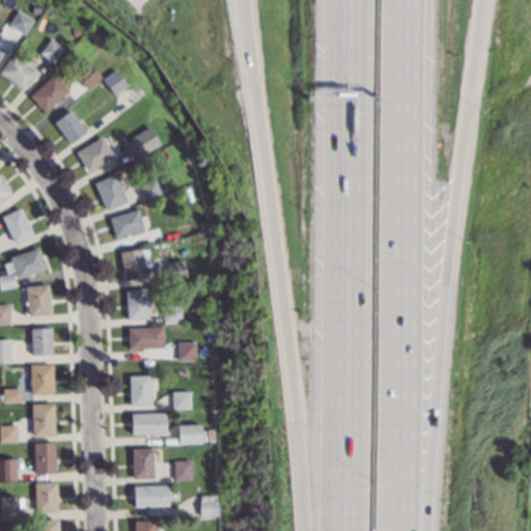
[(33,19),(24,33),(8,24),(18,9),(33,19)]
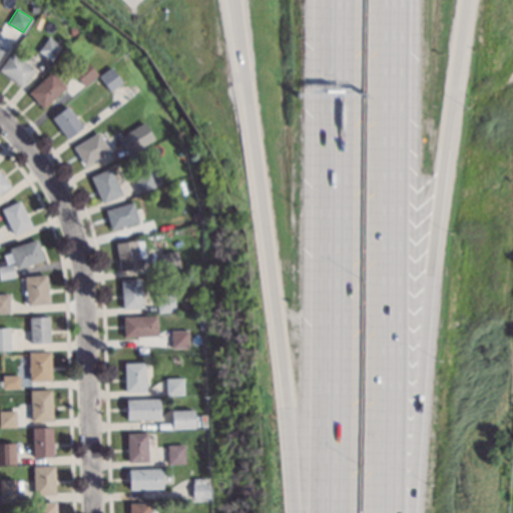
[(78,33),(71,35),(69,28),(76,26),(78,33)]
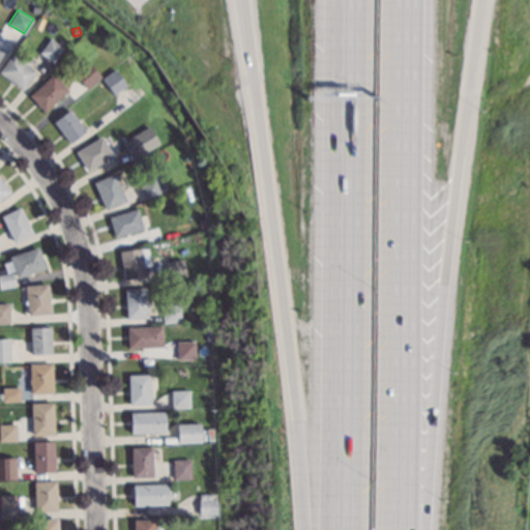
[(63,47),(53,62),(39,53),(50,37),(63,47)]
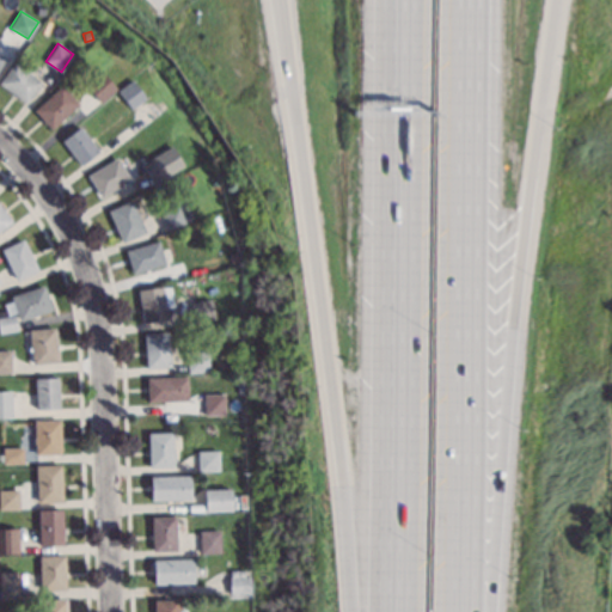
[(144,61),(139,66),(133,60),(138,55),(144,61)]
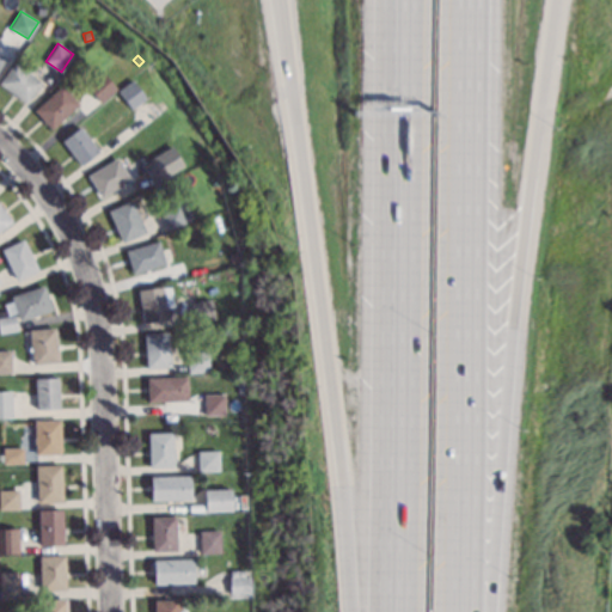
[(28,72),(31,67),(36,71),(32,75),(41,83),(26,104),(0,85),(0,80),(13,62),(28,72)]
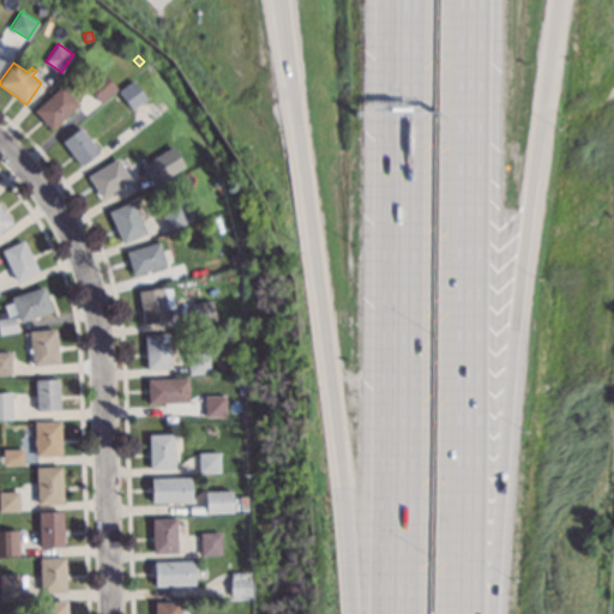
[(148,100),(133,109),(119,90),(133,79),(148,100)]
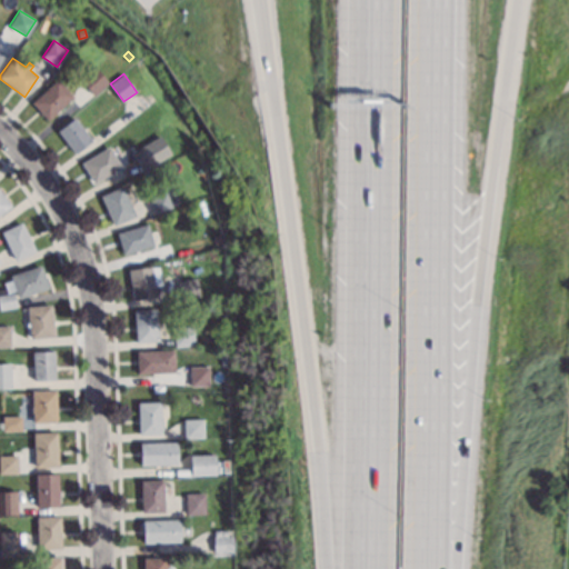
[(102,88),(89,100),(79,90),(92,77),(102,88)]
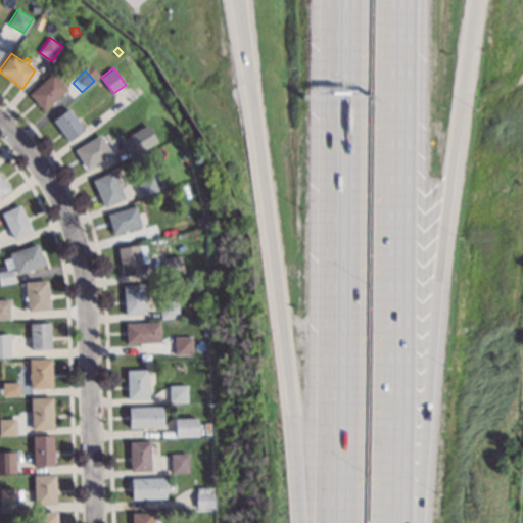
[(66,89),(43,110),(29,95),(52,73),(66,89)]
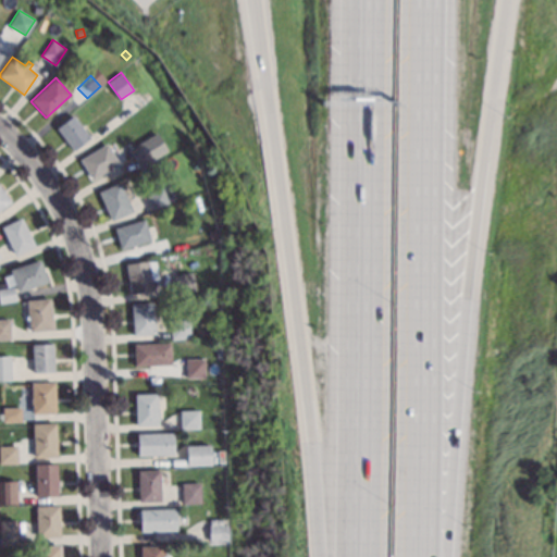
[(90,137),(74,150),(56,127),(72,114),(90,137)]
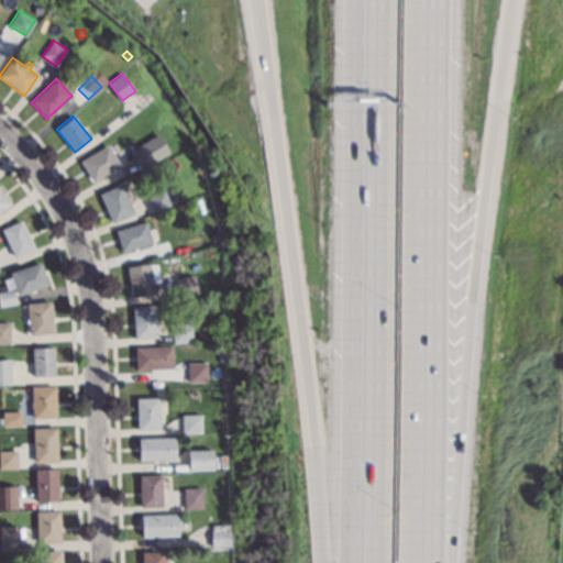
[(157,159),(142,169),(132,153),(146,143),(157,159)]
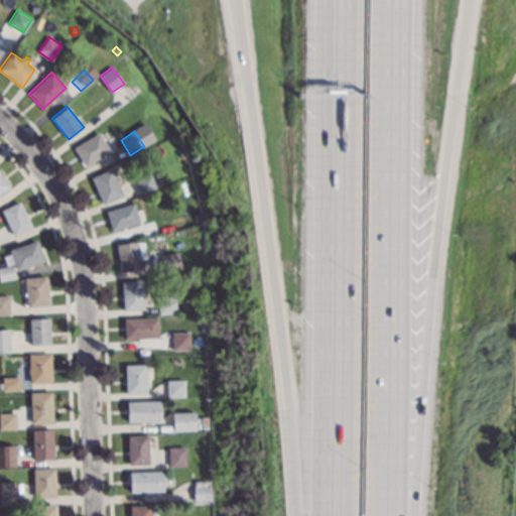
[(110,151),(85,166),(74,146),(98,132),(110,151)]
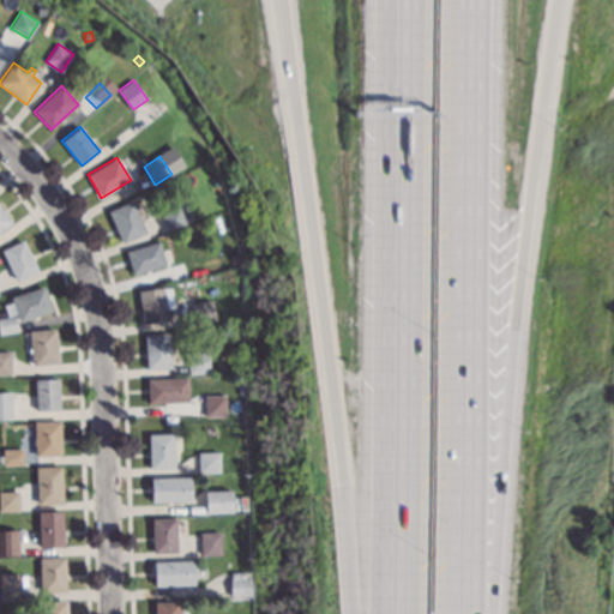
[(145,233),(121,242),(107,211),(132,200),(145,233)]
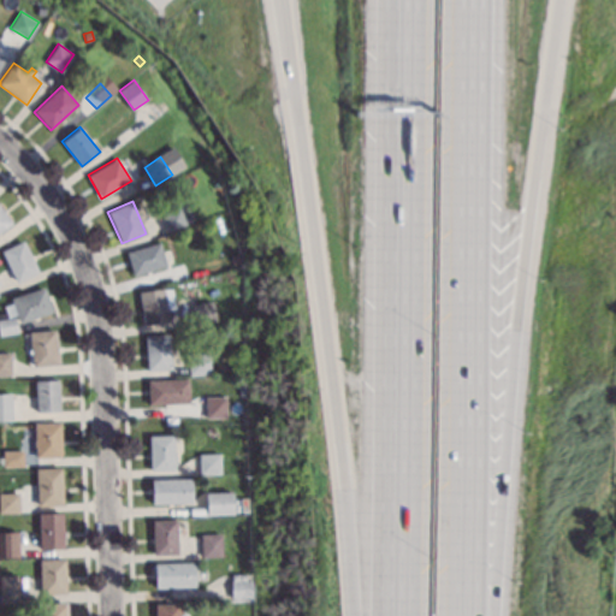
[(0,205),(12,223),(0,231),(0,205)]
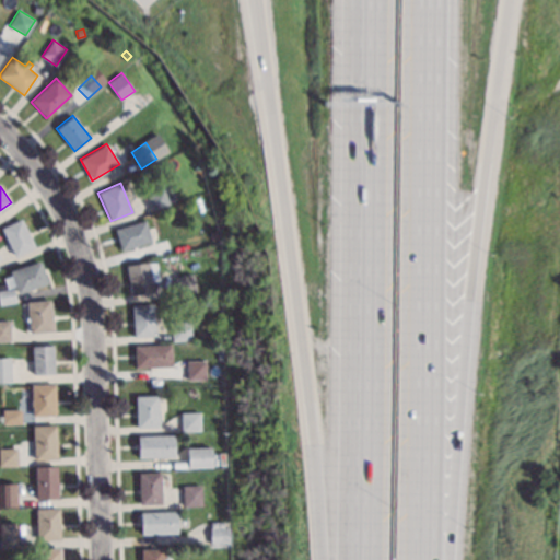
[(168,203),(153,210),(147,195),(162,188),(168,203)]
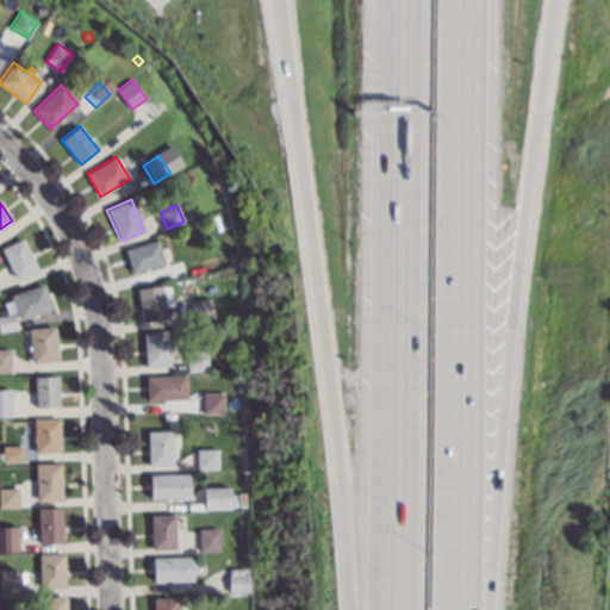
[(38,268),(17,280),(0,249),(23,237),(38,268)]
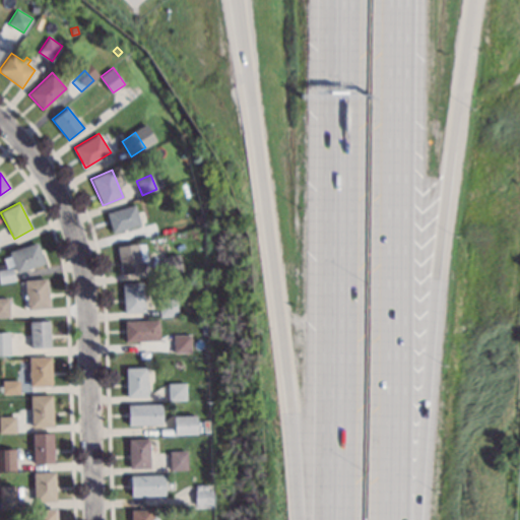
[(140,224),(112,233),(106,212),(134,204),(140,224)]
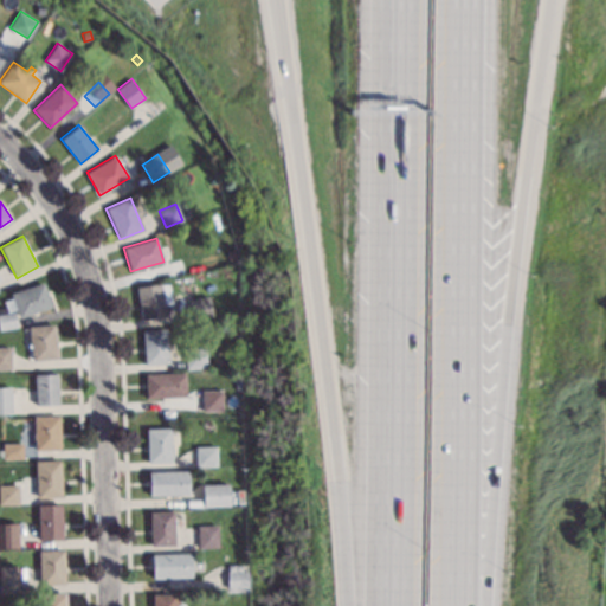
[(236,258),(229,260),(226,251),(233,249),(236,258)]
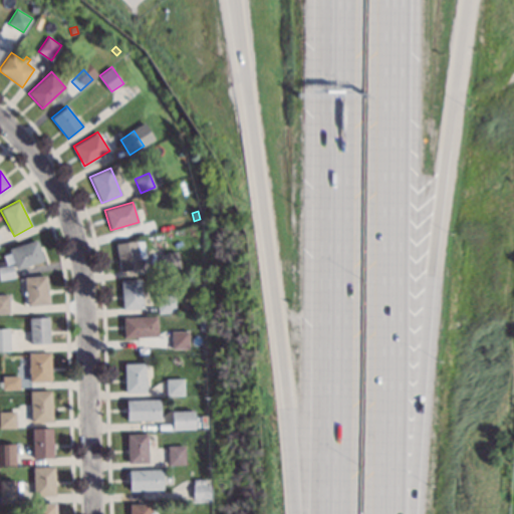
[(43,260),(16,269),(9,248),(37,239),(43,260)]
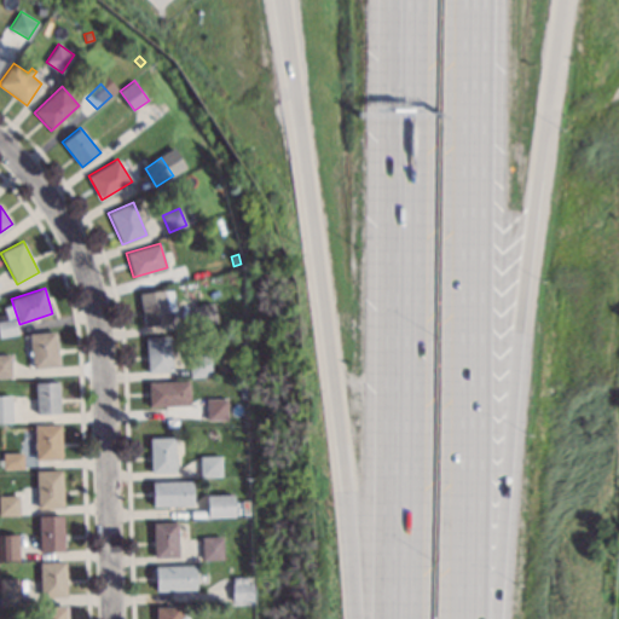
[(165,290),(172,289),(175,310),(167,311),(169,322),(144,327),(138,293),(163,289),(165,290)]
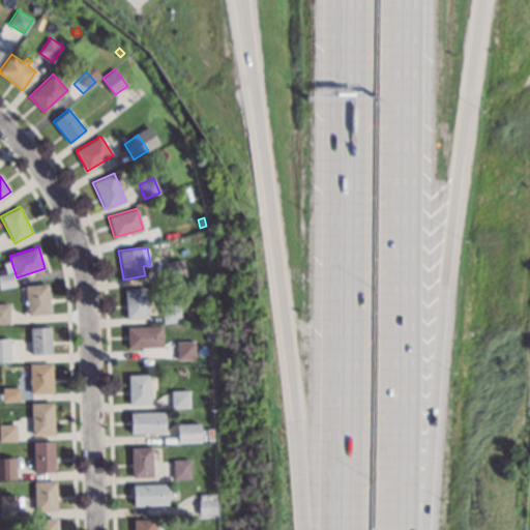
[(186,276),(168,280),(165,261),(182,258),(186,276)]
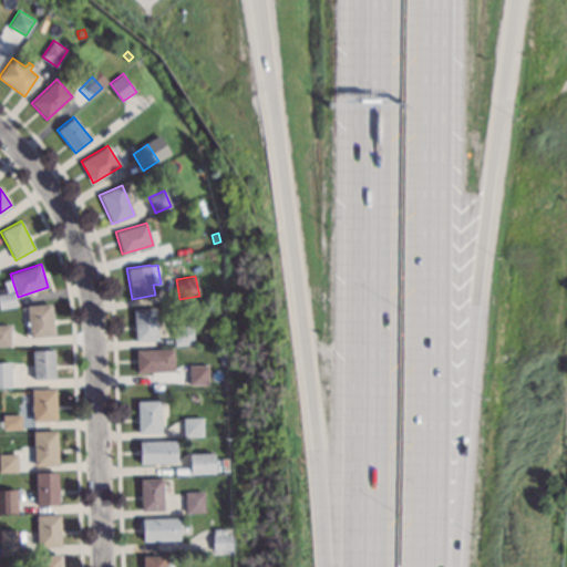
[(13,288),(8,290),(4,282),(11,280),(13,288)]
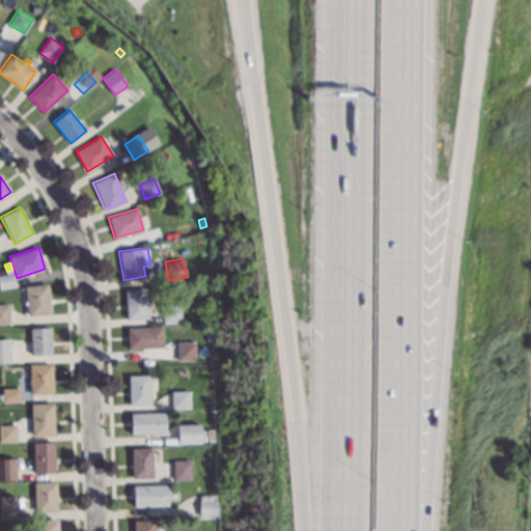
[(15,286),(0,287),(0,275),(14,274),(15,286)]
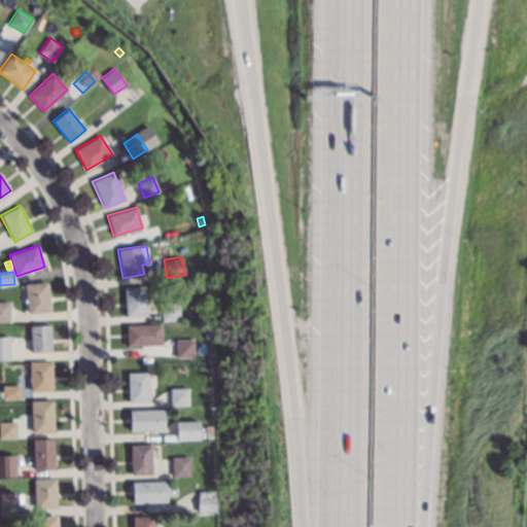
[(50,311),(27,313),(24,284),(47,282),(50,311)]
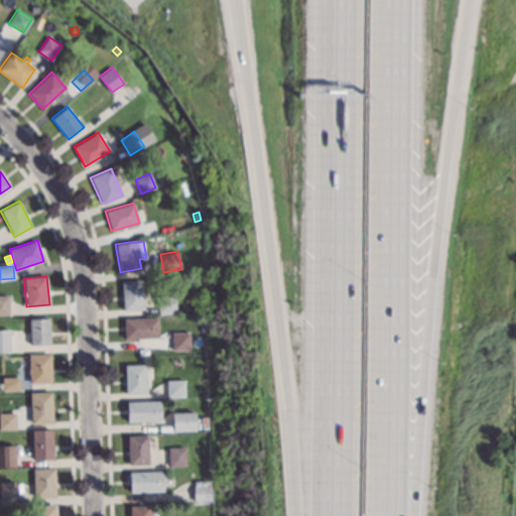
[(143,308),(123,310),(120,281),(141,279),(143,308)]
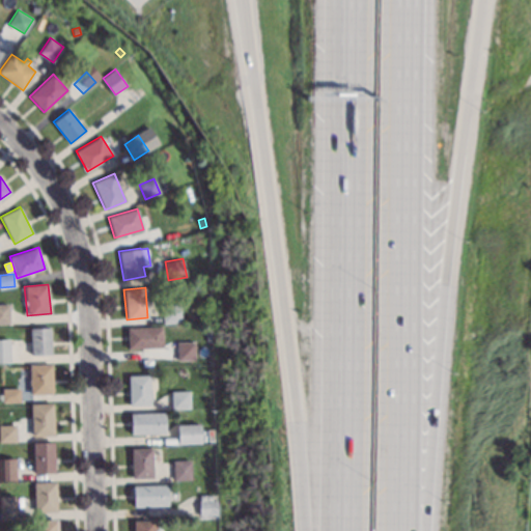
[(182,323),(163,324),(161,304),(179,303),(182,323)]
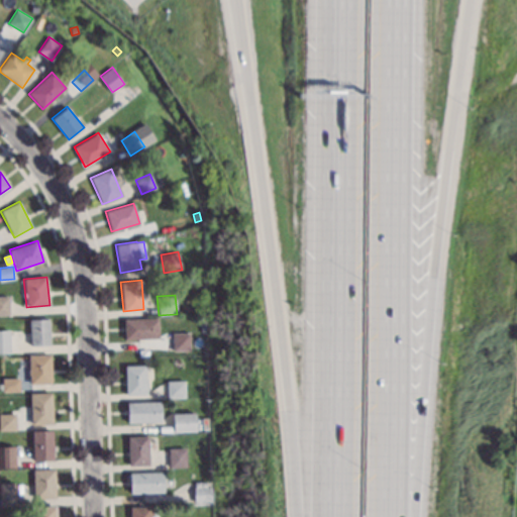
[(9,314),(0,314),(0,296),(8,296),(9,314)]
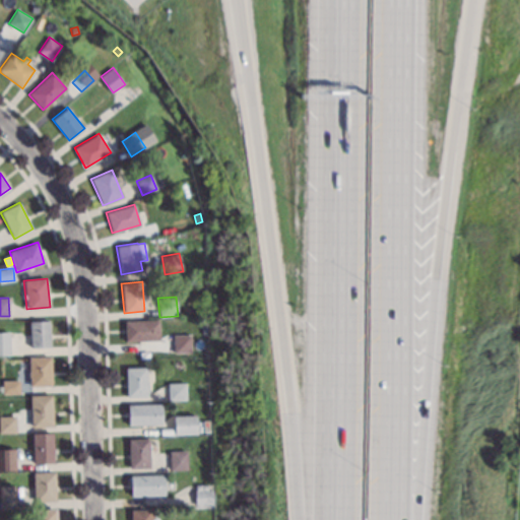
[(158,319),(159,340),(124,341),(123,320),(158,319)]
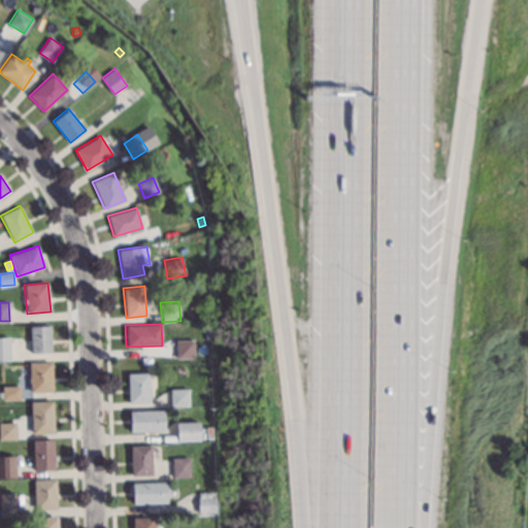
[(51,353),(30,354),(29,326),(50,325),(51,353)]
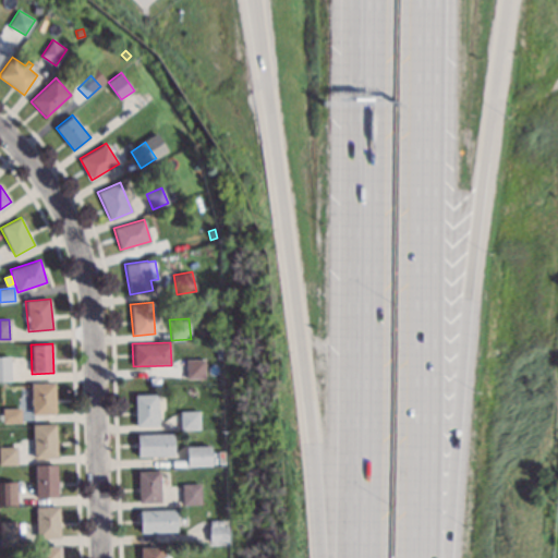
[(205,378),(185,378),(184,359),(204,358),(205,378)]
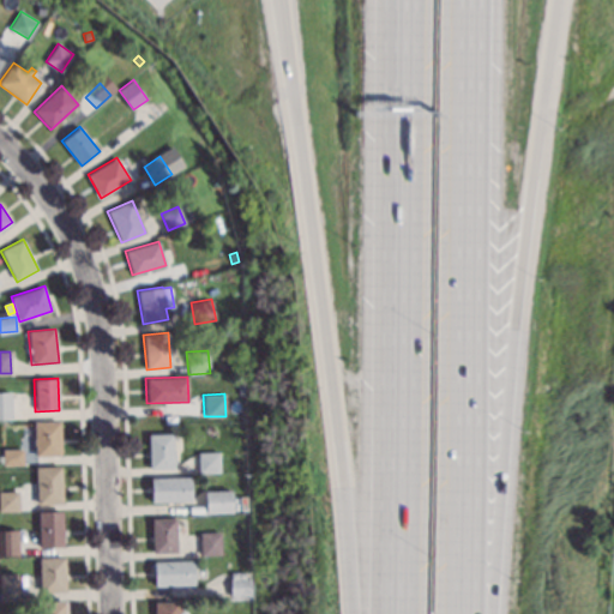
[(23,419),(1,420),(0,401),(22,401),(23,419)]
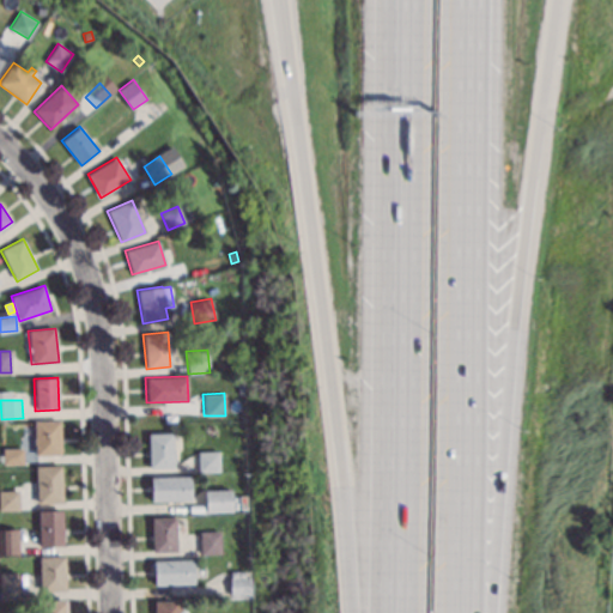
[(60,455),(35,455),(34,420),(59,420),(60,455)]
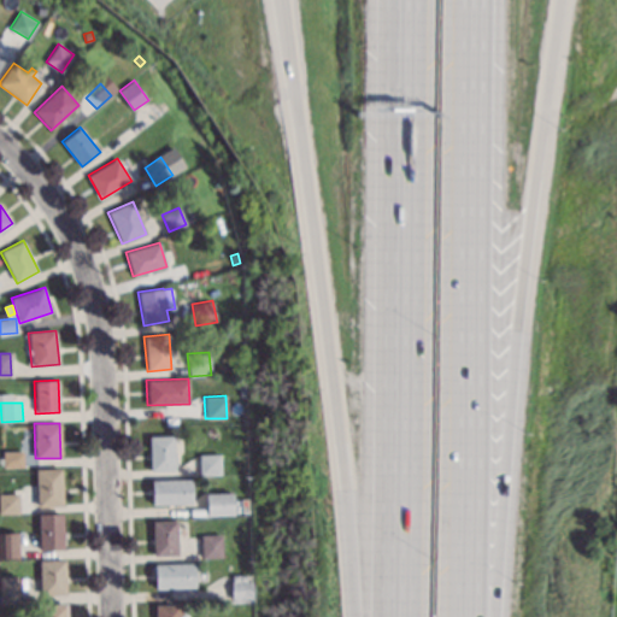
[(175,471),(150,471),(148,435),(174,434),(175,471)]
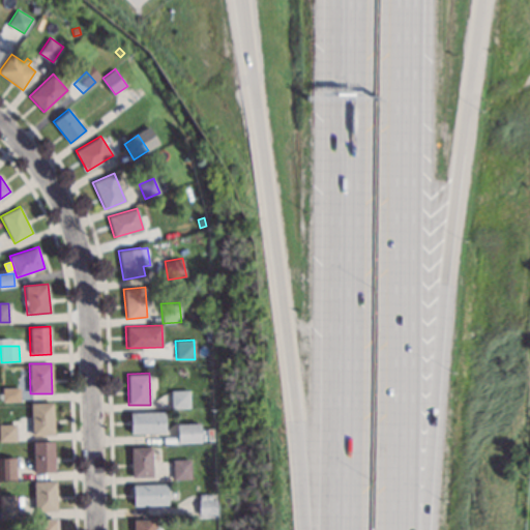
[(20,402),(2,402),(2,387),(19,386),(20,402)]
